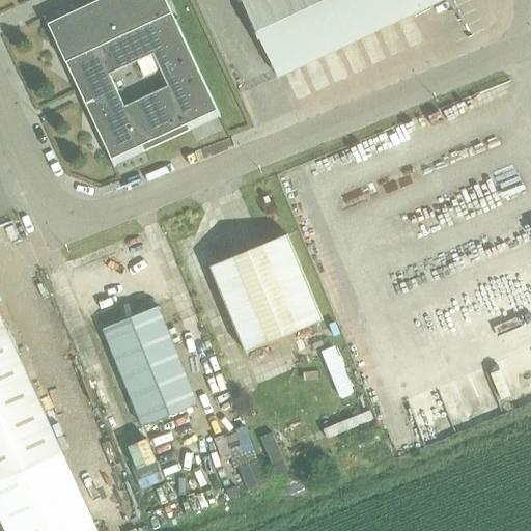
[(192,131),(189,124),(217,111),(220,118),(222,117),(166,0),(100,0),(50,24),(47,17),(45,17),(115,167),(116,167),(113,160),(142,146),(144,152),(192,131)]
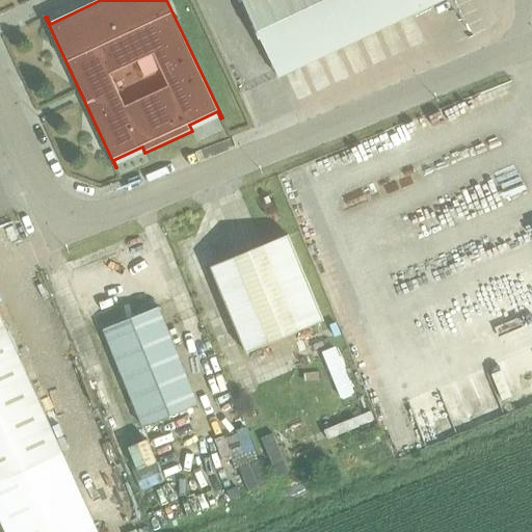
[(243,0),(280,77),(443,0),(243,0)]
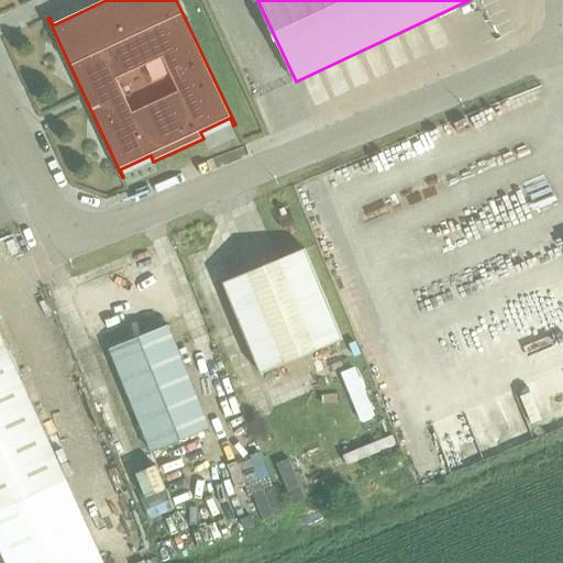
[(261,374),(343,340),(306,250),(223,283),(261,374)]
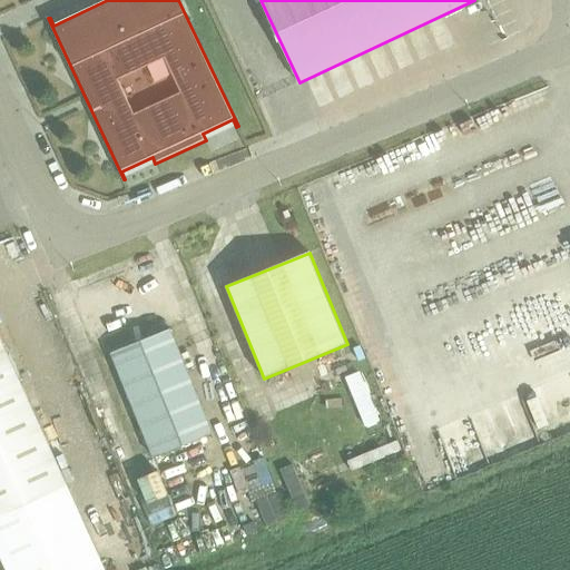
[(213,434),(170,330),(111,353),(154,458),(213,434)]
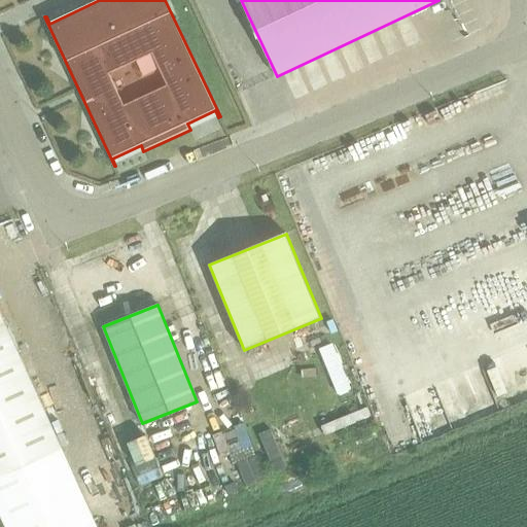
[(0,312),(0,513),(6,526),(7,526),(88,494),(0,312)]
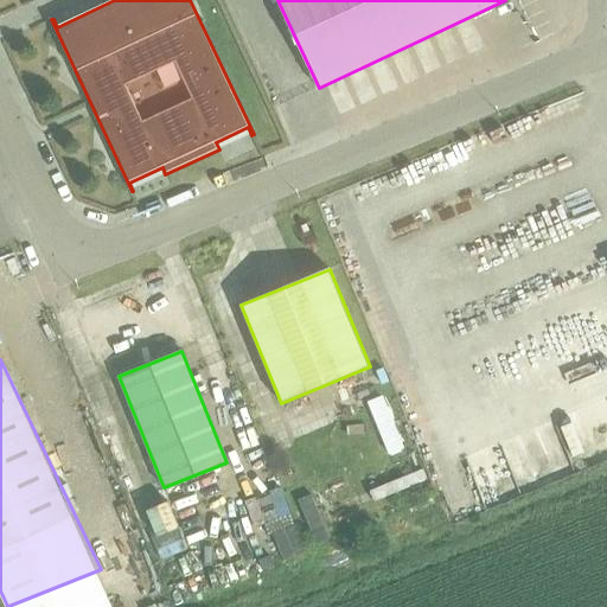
[(397,453),(413,446),(389,393),(374,398),(397,453)]
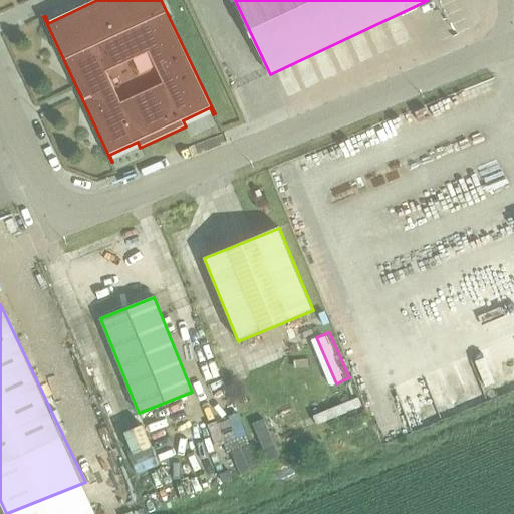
[(142,453),(160,445),(151,423),(133,430),(142,453)]
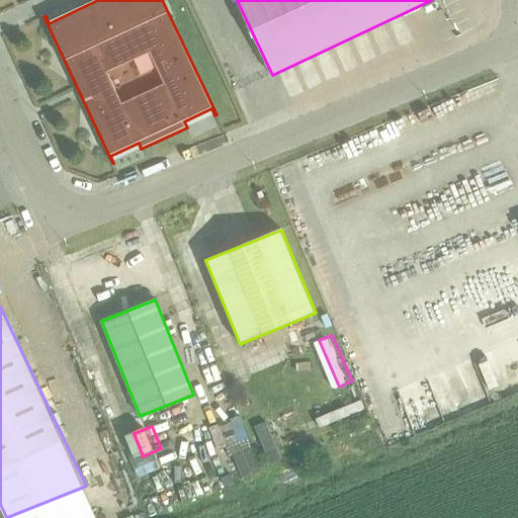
[(252,448),(234,456),(243,478),(260,470),(252,448)]
